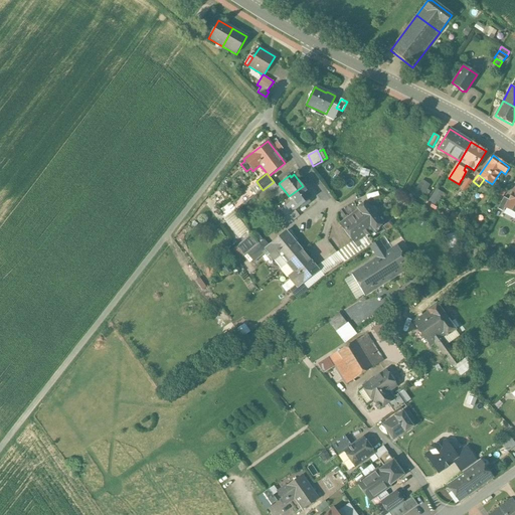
[(467,179),(461,189),(465,192),(472,182),(467,179)]
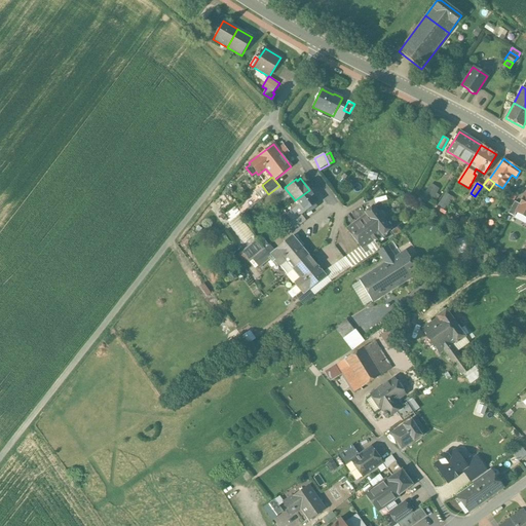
[(439,189),(431,184),(426,192),(433,197),(436,194),(439,189)]
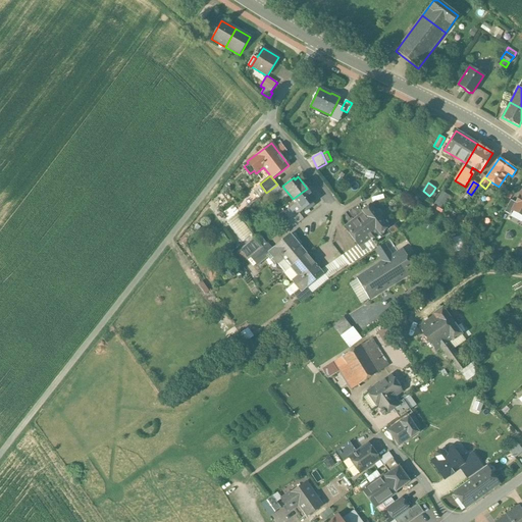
[(277,185),(270,191),(274,195),(276,193),(281,190),(277,185)]
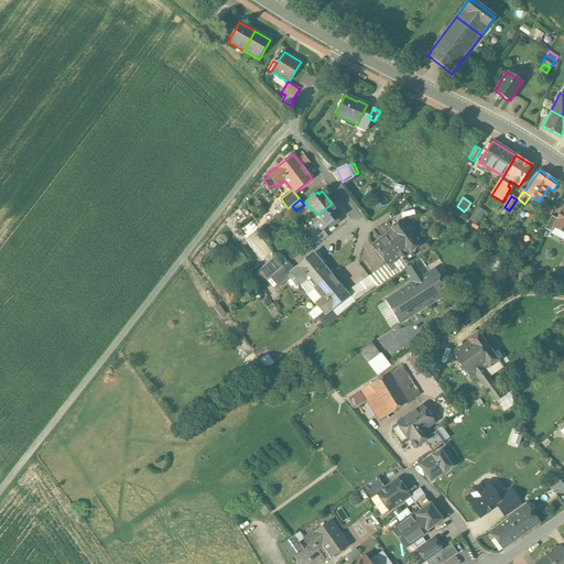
[(282,201),(274,207),(280,214),(288,208),(282,201)]
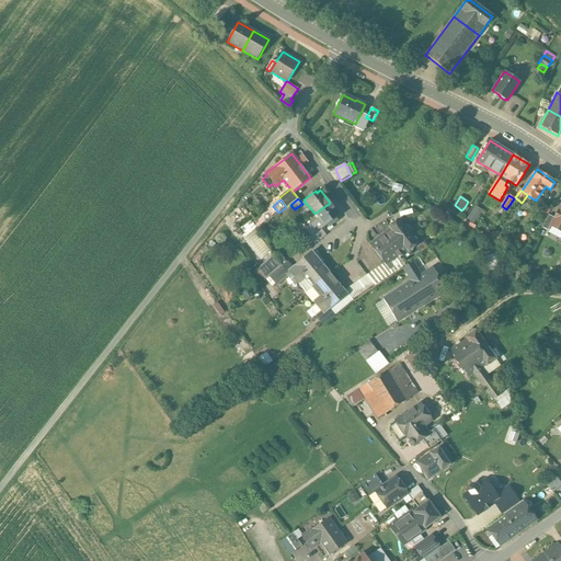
[(302,204),(297,207),(304,216),(311,209),(305,202),(302,204)]
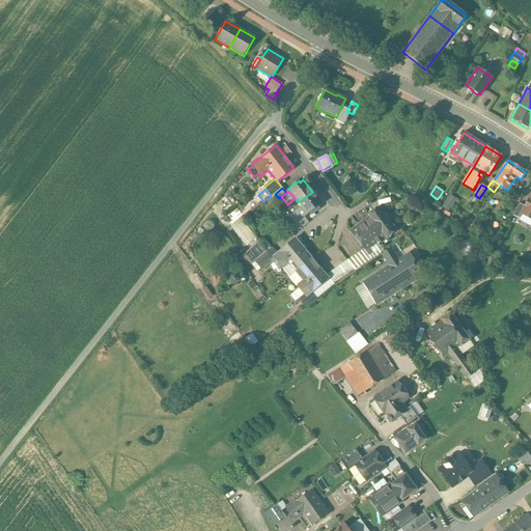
[(312,192),(298,202),(302,206),(307,215),(311,211),(313,213),(319,208),(317,206),(320,203),(312,192)]
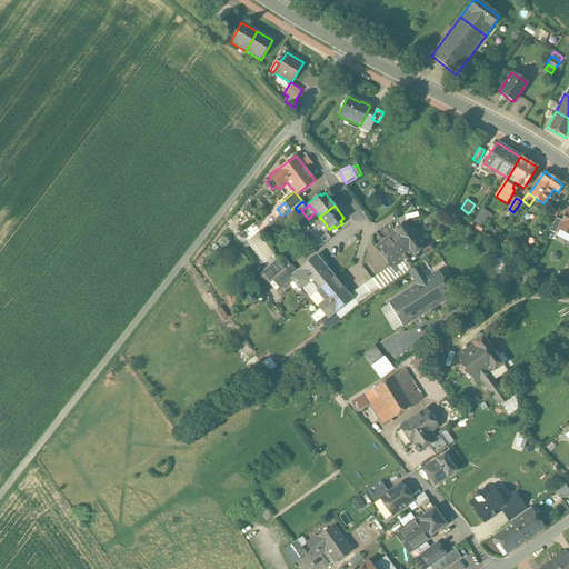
[(557,211),(552,208),(547,218),(551,221),(557,211)]
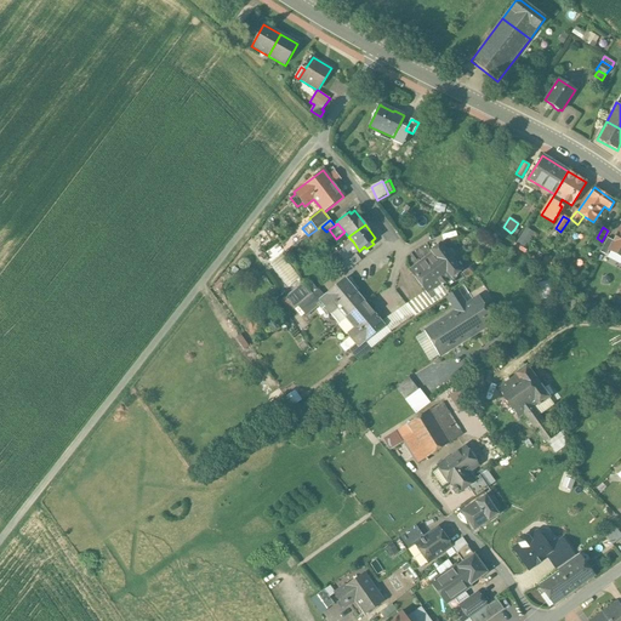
[(620,227),(614,241),(609,250),(609,251),(620,256),(620,227)]
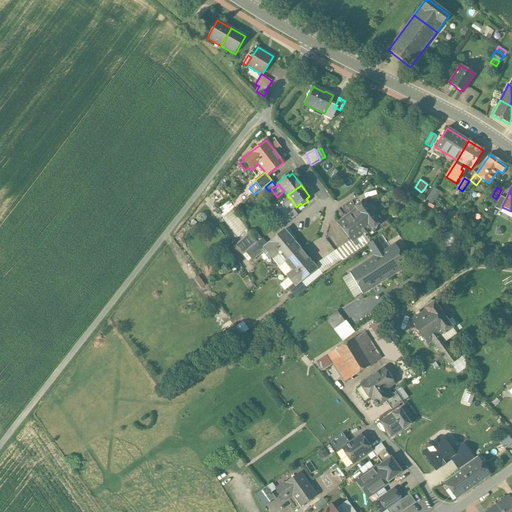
[(434,188),(429,197),(435,201),(440,192),(434,188)]
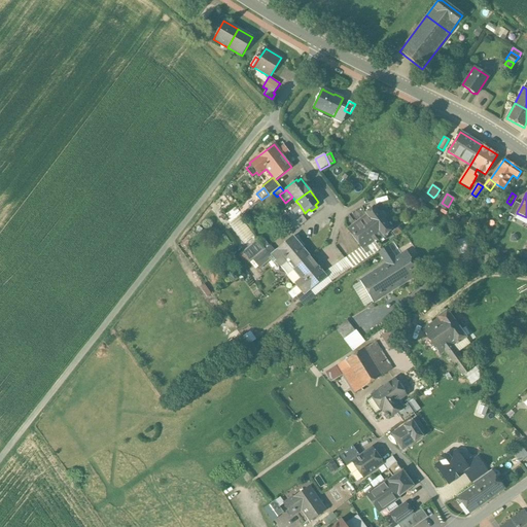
[(516,202),(508,213),(515,217),(517,213),(517,212),(521,205),(516,202)]
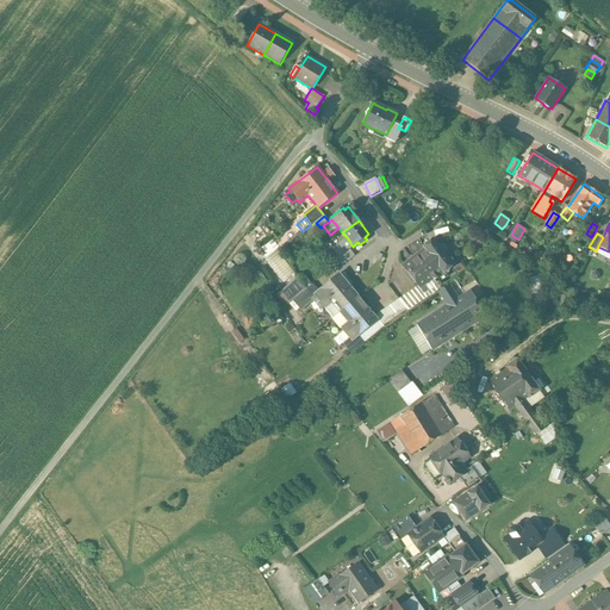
[(347,237),(337,244),(344,253),(353,247),(347,237)]
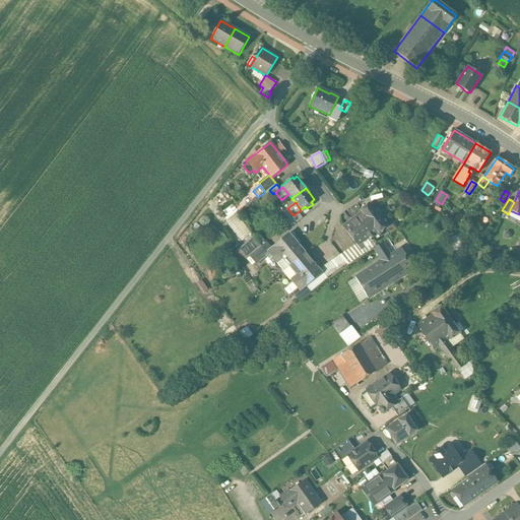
[(369,203),(361,209),(362,211),(354,216),(371,237),(387,225),(369,203)]
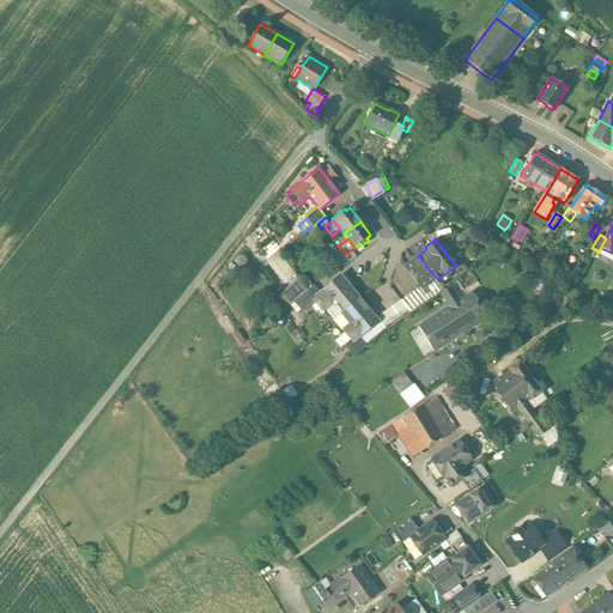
[(352,253),(343,260),(346,265),(356,258),(352,253)]
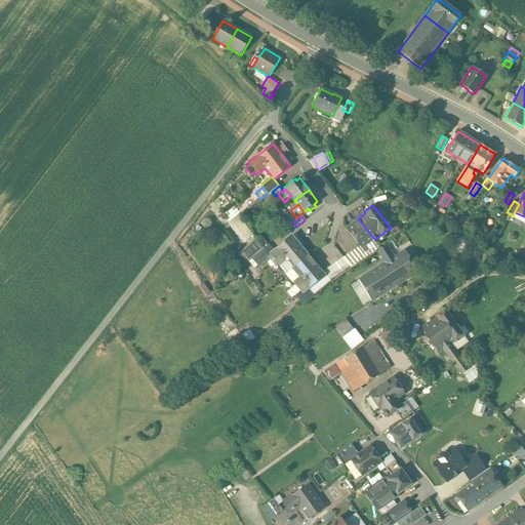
[(374,239),(358,218),(346,228),(362,248),(374,239)]
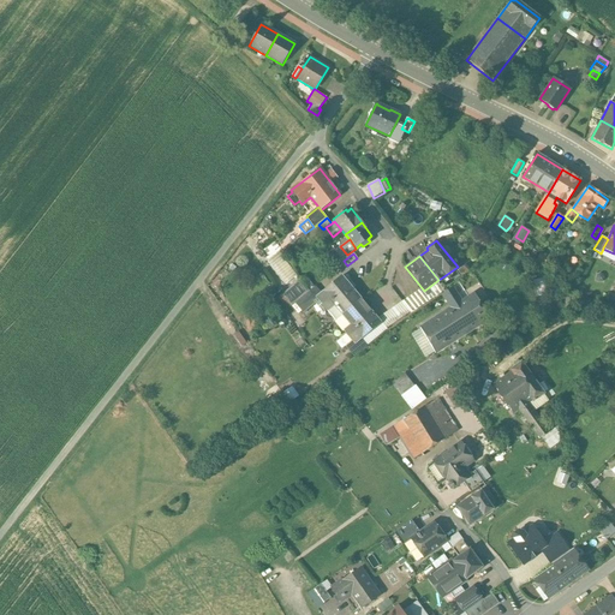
[(322,293),(316,298),(318,302),(335,321),(362,299),(342,276),(322,293)]
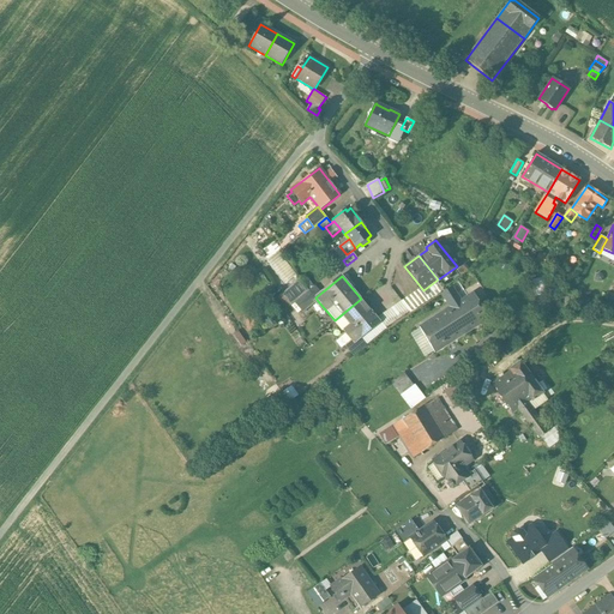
[(468,295),(459,282),(452,287),(461,300),(468,295)]
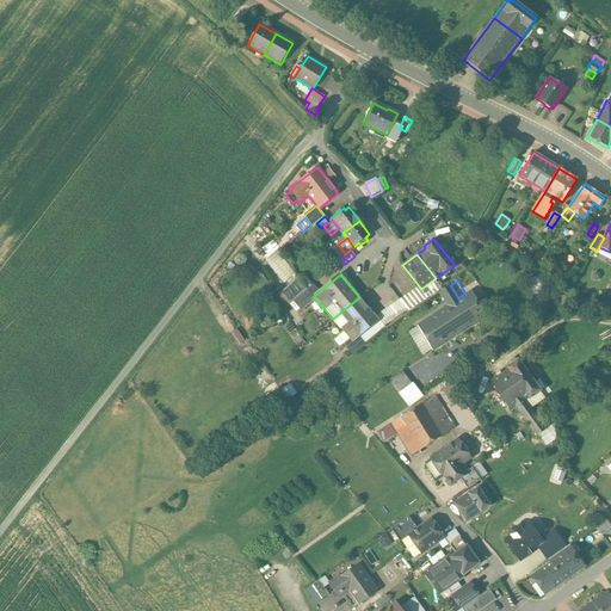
[(314,284),(294,301),(302,312),(316,300),(314,296),(320,291),(314,284)]
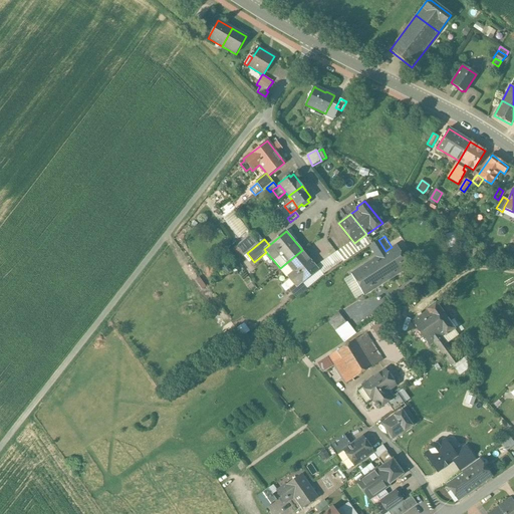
[(378,240),(369,246),(376,257),(381,254),(386,251),(378,240)]
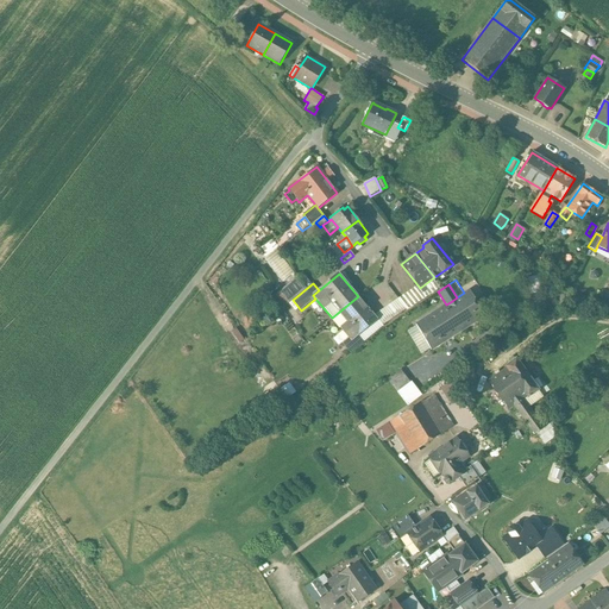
[(400,302),(406,309),(426,296),(420,288),(400,302)]
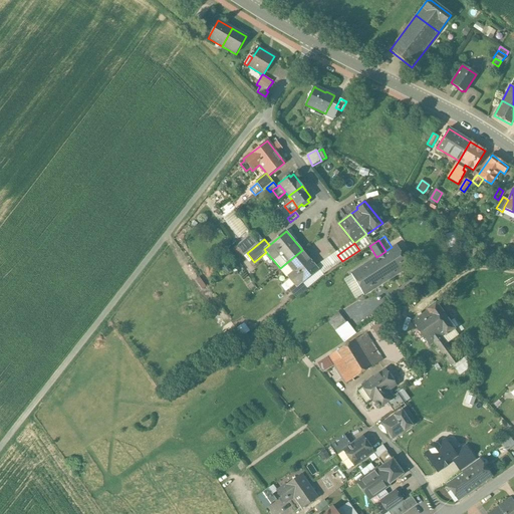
[(386,251),(381,254),(395,275),(410,265),(397,244),(392,247),(386,251)]
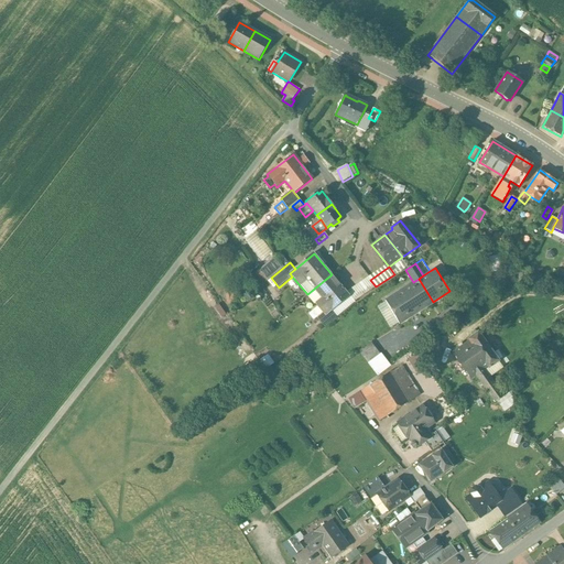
[(332,274),(307,294),(323,313),(325,315),(331,311),(349,295),(346,292),(332,274)]
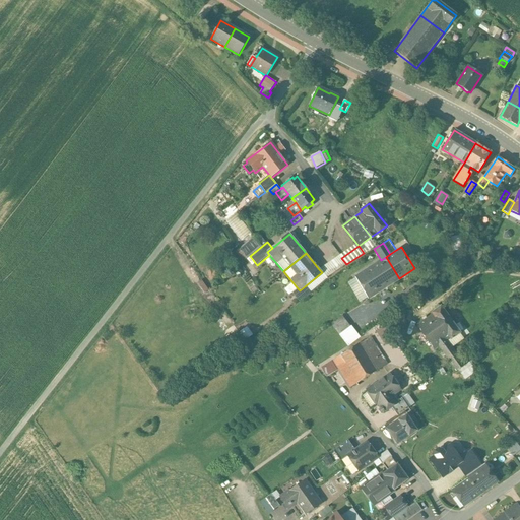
[(339,255),(319,269),(322,272),(327,278),(328,277),(346,264),(341,258),(339,255)]
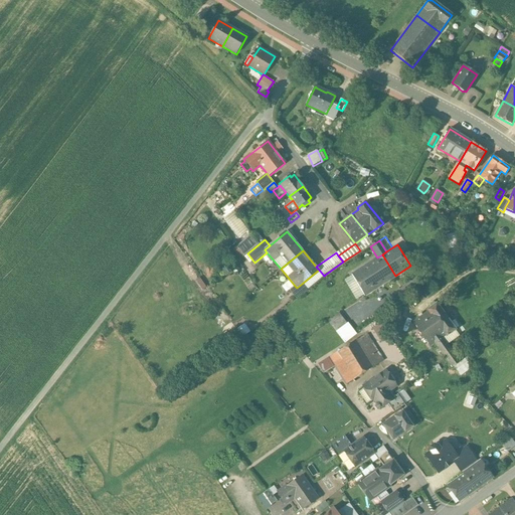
[(377,258),(352,275),(365,296),(395,276),(382,254),(377,258)]
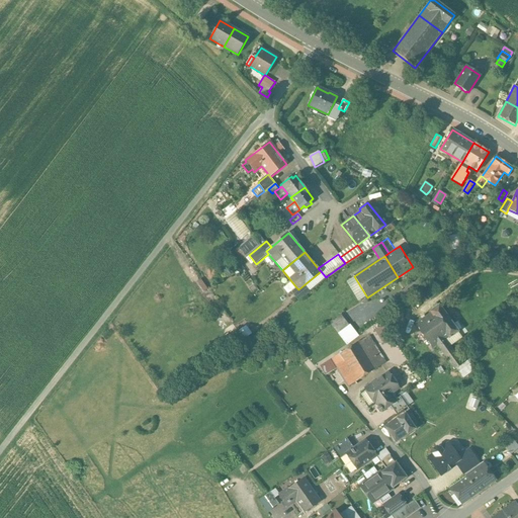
[(304,285),(309,291),(326,277),(321,271),(304,285)]
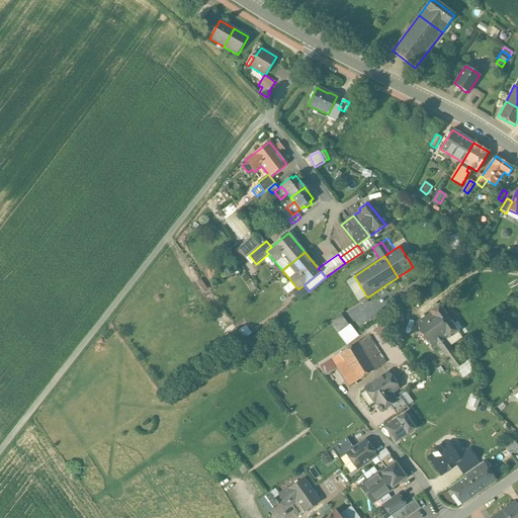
[(304,285),(298,289),(296,287),(291,291),(298,300),(309,291),(304,285)]
